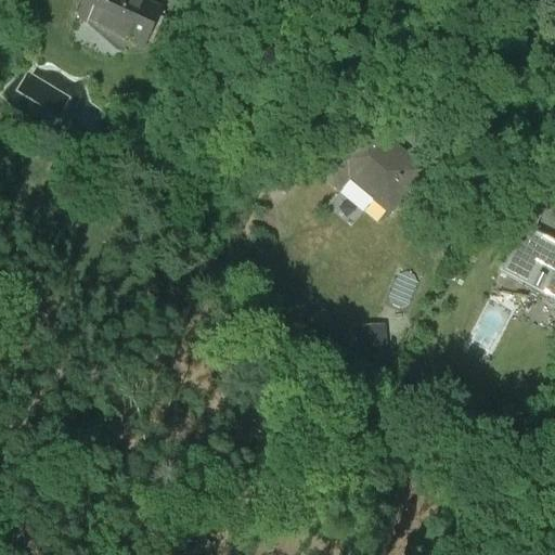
[(160,12),(134,0),(85,0),(76,20),(144,50),(160,12)]
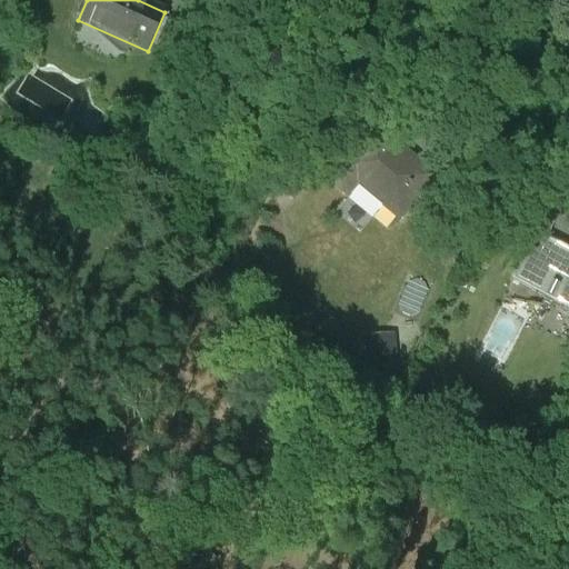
[(392,140),(375,127),(329,182),(347,197),(348,196),(368,212),(375,212),(380,211),(387,202),(402,215),(433,178),(391,142),(392,140)]
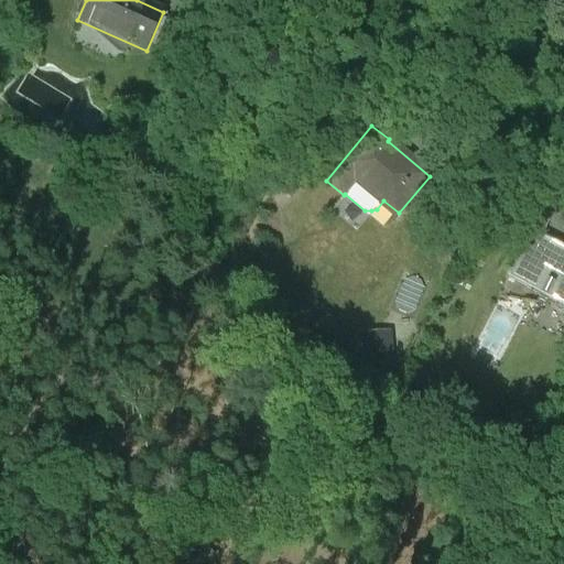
[(556,203),(533,191),(519,217),(543,229),(556,203)]
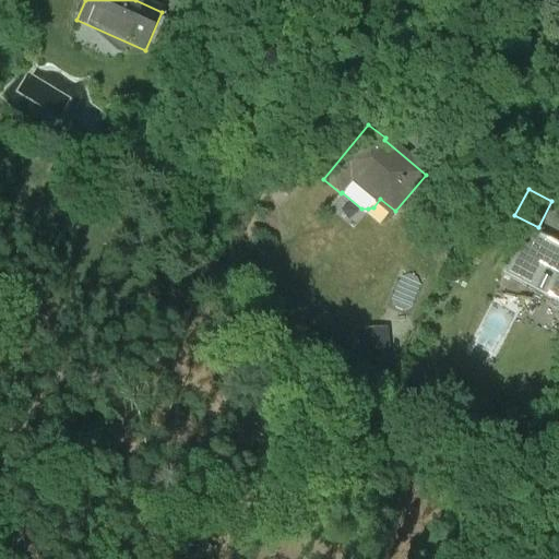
[(558,249),(527,233),(507,273),(543,292),(547,285),(558,290),(558,249)]
